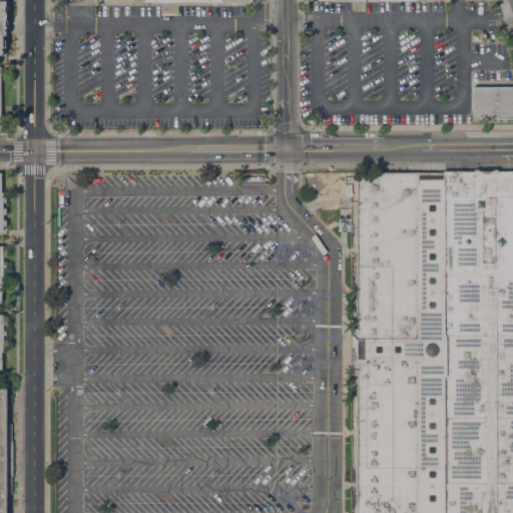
[(0,0),(6,0),(6,6),(8,6),(8,12),(5,12),(5,13),(7,13),(7,16),(6,16),(6,20),(8,20),(8,27),(6,27),(6,28),(4,28),(4,31),(6,31),(6,35),(3,35),(3,40),(5,40),(5,48),(1,48),(1,50),(3,50),(3,55),(0,55),(0,0)]
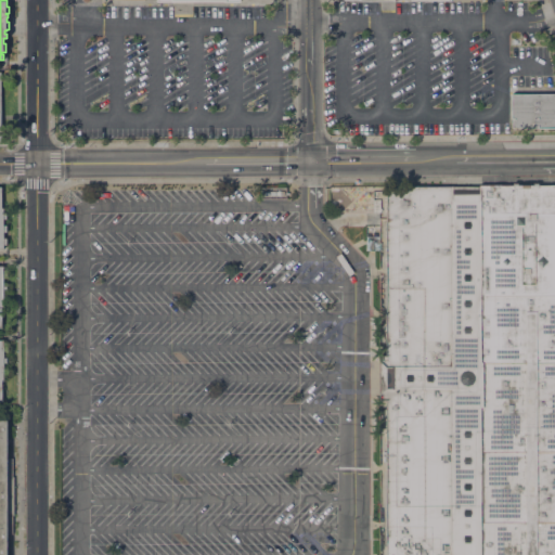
[(554,94),(554,128),(512,128),(512,94),(554,94)]
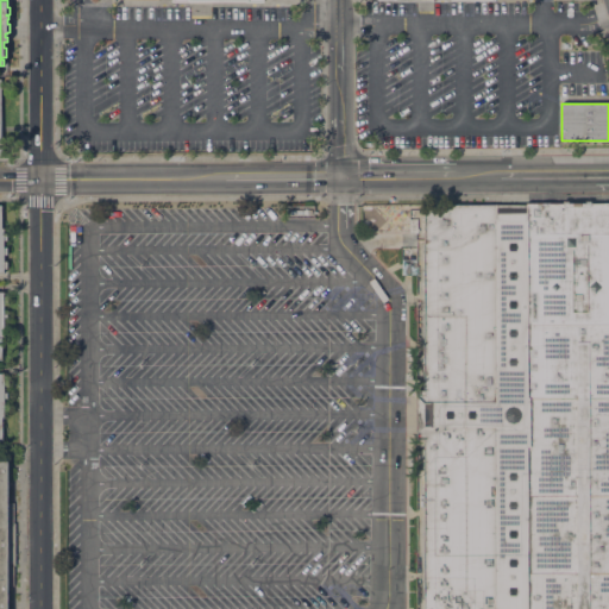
[(424,608),(424,439),(416,439),(416,433),(424,425),(424,414),(424,403),(416,396),(416,389),(424,389),(424,239),(424,209),(424,205),(496,205),(502,208),(510,208),(520,208),(526,205),(526,203),(608,203),(608,608),(424,608)]
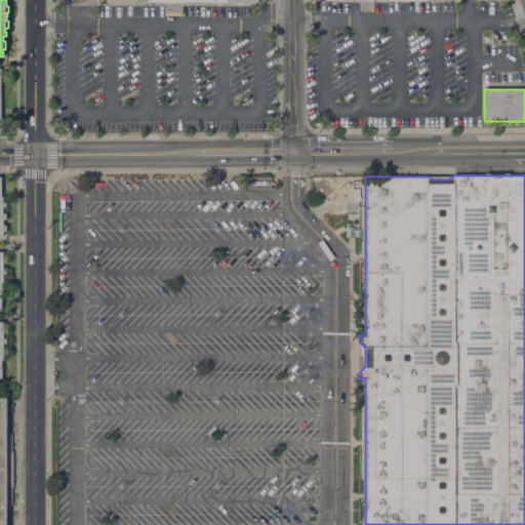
[(360,237),(359,237),(354,237),(349,237),(346,237),(346,230),(346,224),(359,224),(359,230),(360,230),(360,237)]
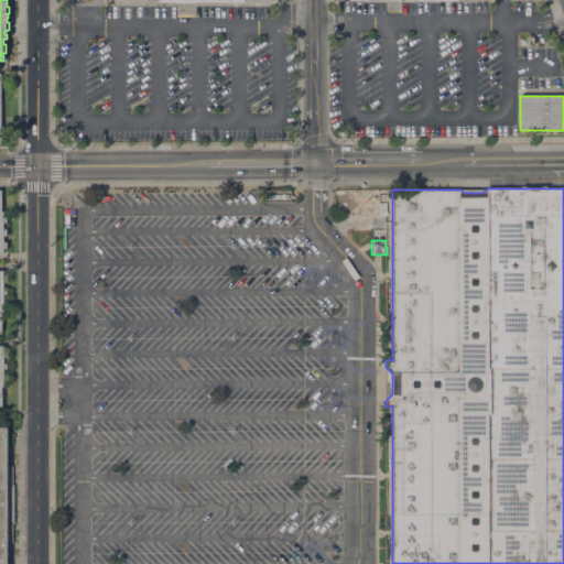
[(7,466),(12,466),(12,485),(13,485),(13,523),(12,523),(12,543),(8,543),(8,563),(0,563),(0,426),(7,426),(7,466)]
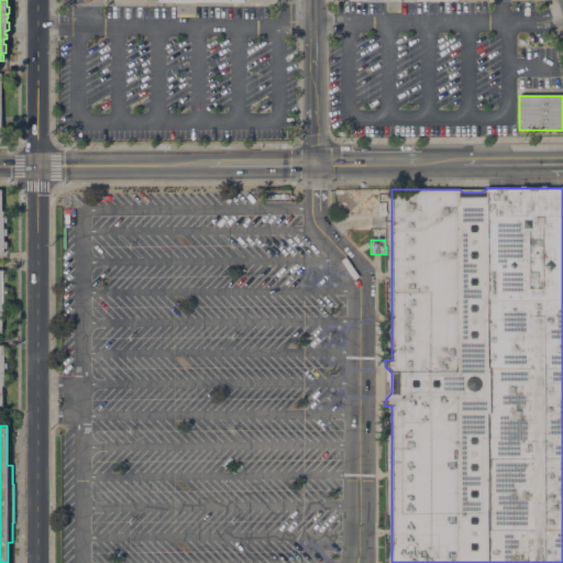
All buildings are outlined.
